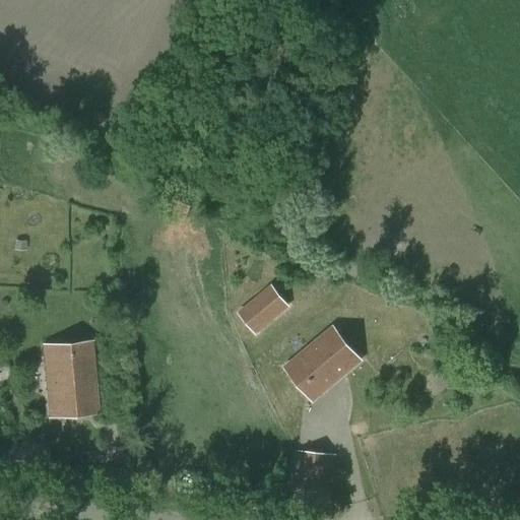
[(238,313),(256,335),(289,306),(271,284),(238,313)]
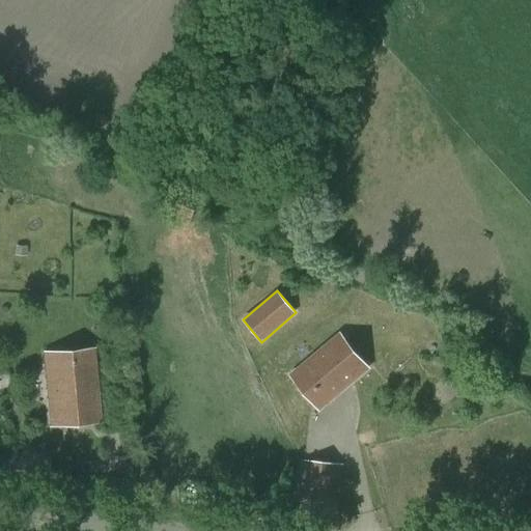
[(291,374),(319,408),(367,368),(339,335),(291,374)]
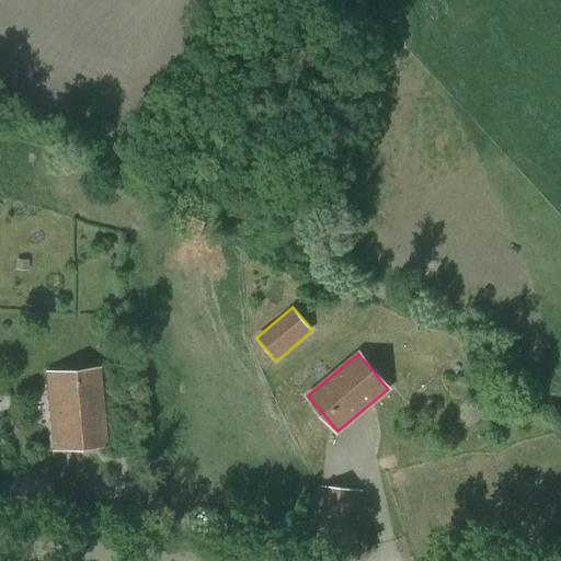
[(46,373),(53,451),(105,447),(99,368),(46,373)]
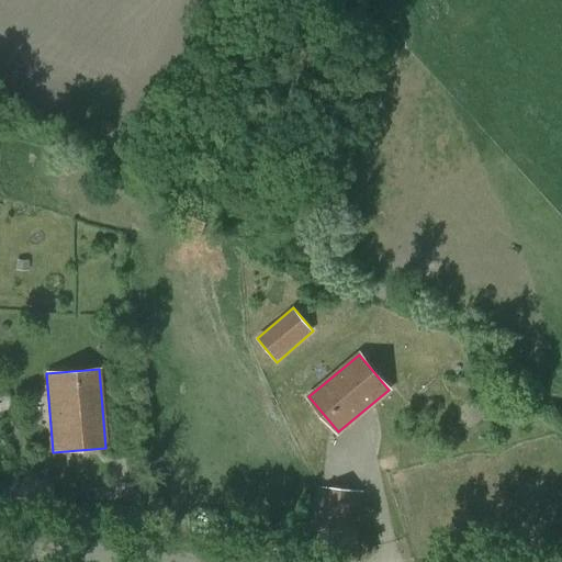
[(323,486),(318,487),(312,544),(357,548),(363,492),(323,486)]
